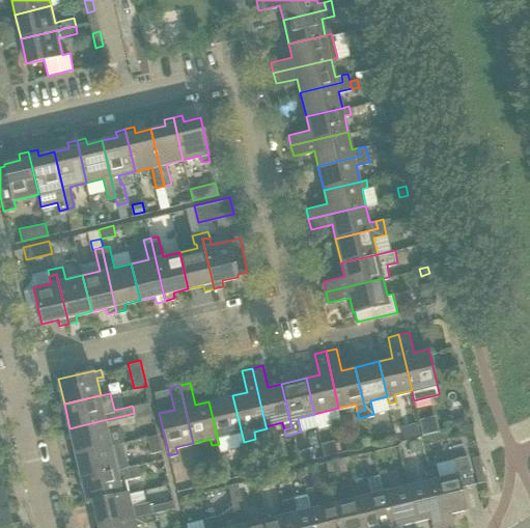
[(232,395),(208,401),(219,444),(212,445),(213,452),(245,445),(244,442),(232,395)]
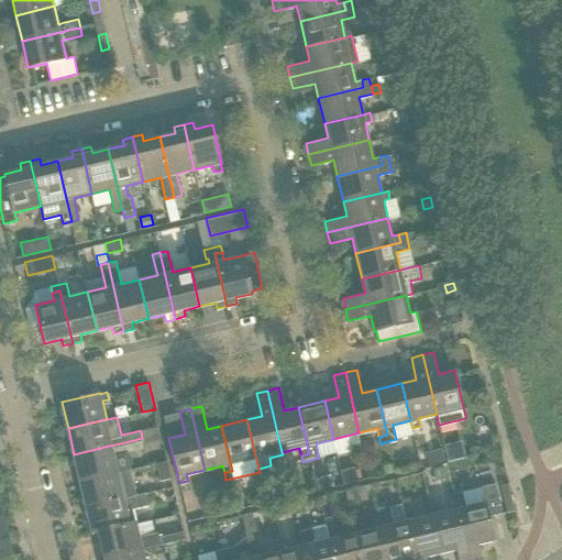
[(105,447),(74,454),(80,480),(105,474),(131,468),(127,450),(136,448),(144,447),(142,438),(134,440),(105,447)]
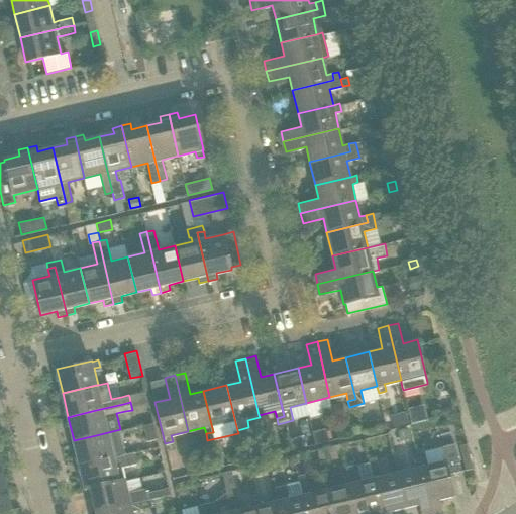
[(455,403),(441,407),(443,415),(457,412),(455,403)]
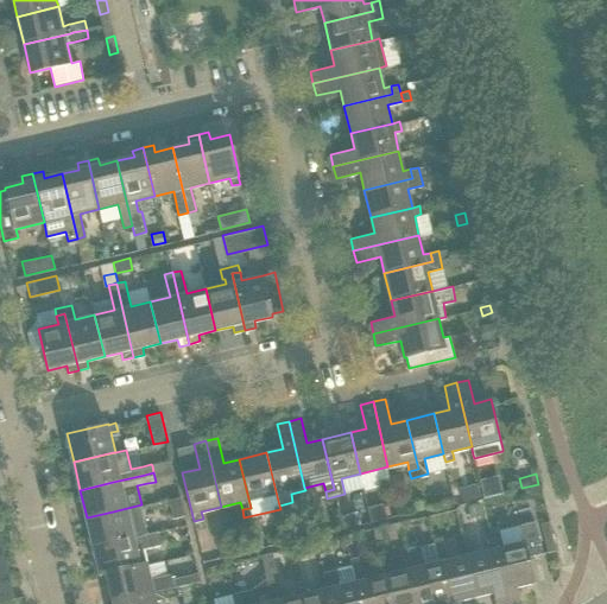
[(470,484),(460,487),(462,500),(472,497),(473,497),(480,495),(478,483),(470,484)]
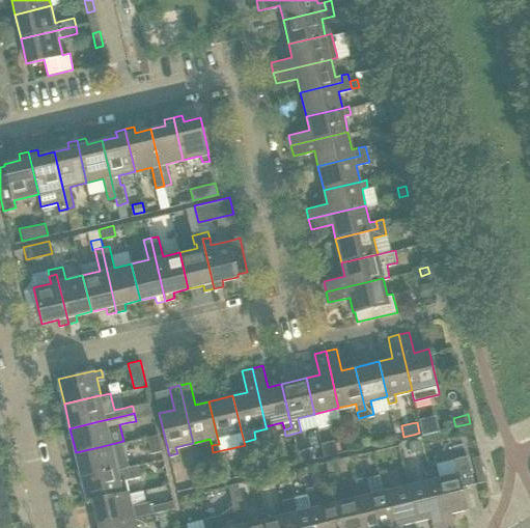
[(158,434),(148,437),(151,452),(162,450),(158,434)]
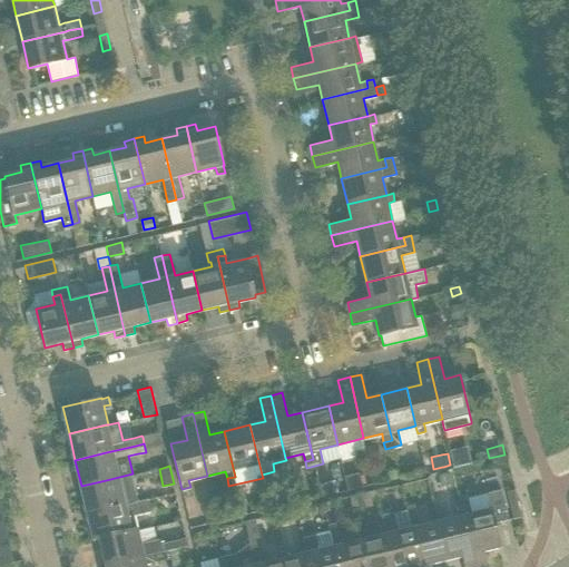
[(450,470),(439,472),(441,485),(453,482),(450,470)]
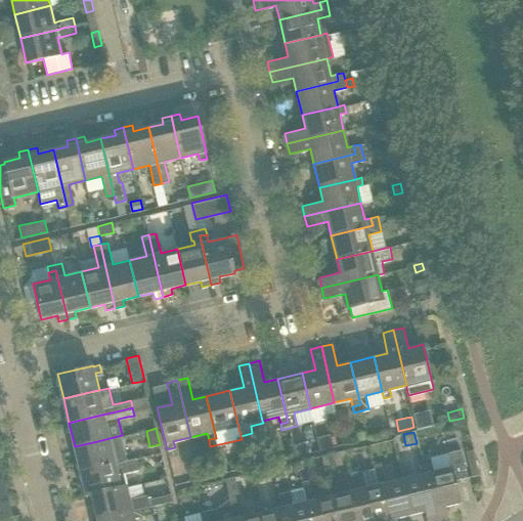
[(331,434),(316,437),(319,449),(333,446),(331,434)]
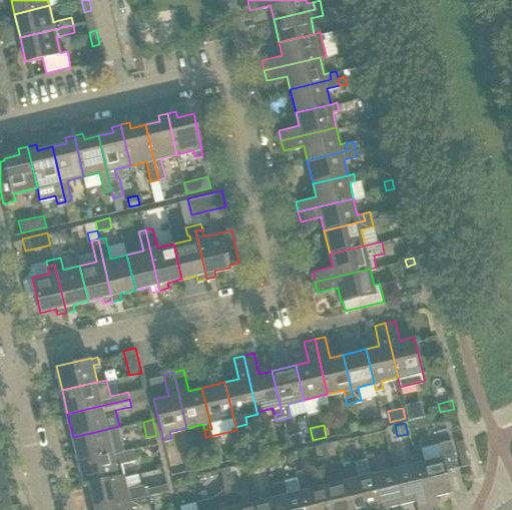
[(73,437),(78,461),(125,450),(119,426),(73,437)]
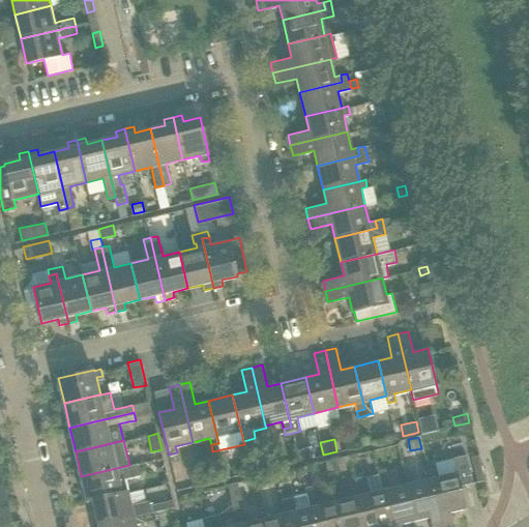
[(313,445),(297,449),(300,460),(315,457),(313,445)]
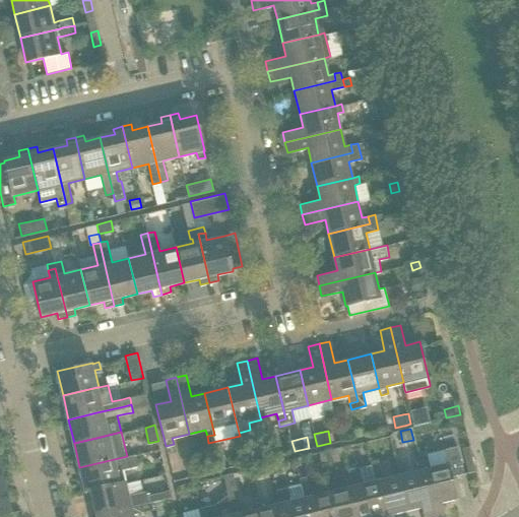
[(469,445),(463,447),(468,471),(475,469),(469,445)]
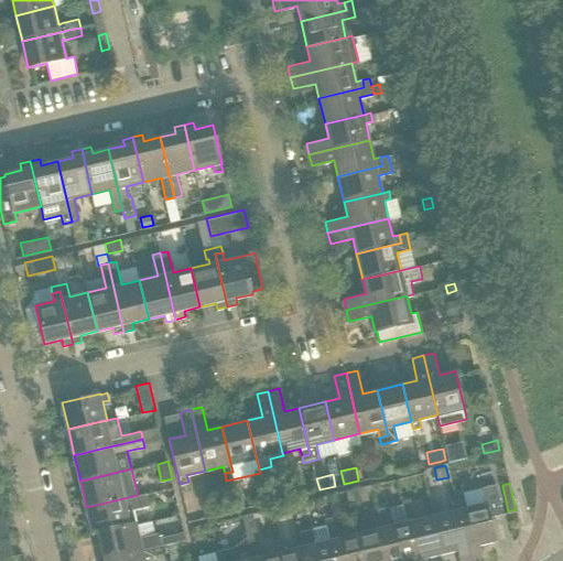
[(497,484),(483,487),(486,503),(489,516),(504,513),(497,484)]
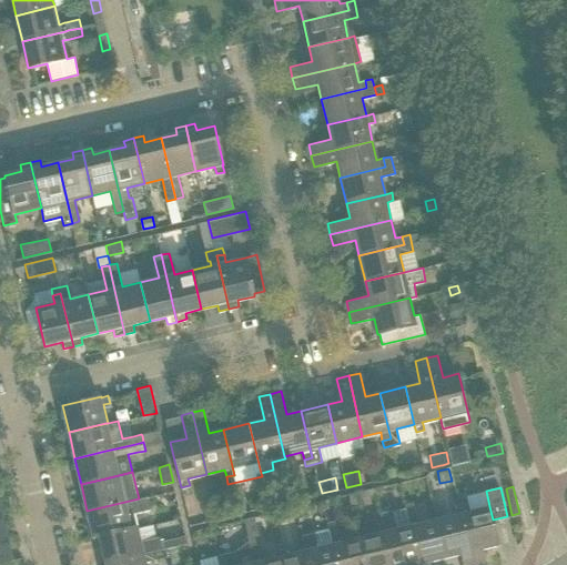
[(467,495),(458,496),(461,506),(474,564),(486,564),(483,548),(498,545),(493,520),(489,506),(471,510),(469,505),(469,504),(467,495)]
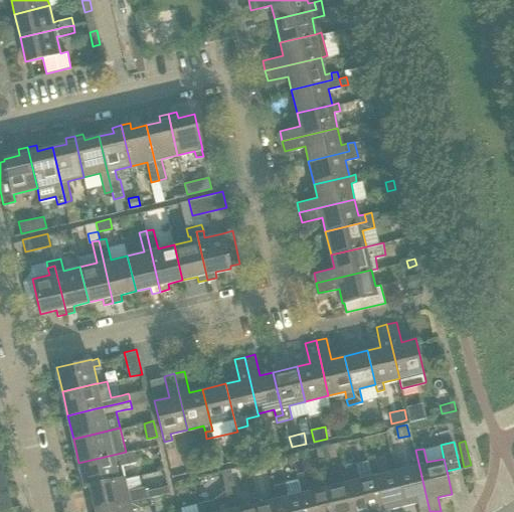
[(96,459),(79,463),(84,486),(90,485),(125,477),(122,464),(137,461),(134,450),(126,452),(96,459)]
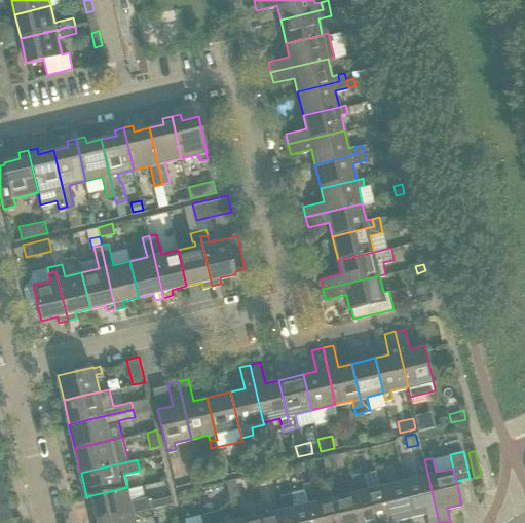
[(383,464),(376,465),(380,485),(388,522),(413,516),(405,480),(387,484),(383,464)]
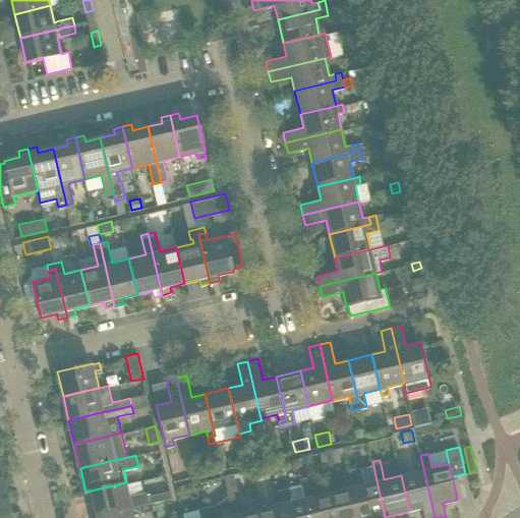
[(417,471),(401,475),(409,511),(422,508),(424,517),(435,517),(422,464),(415,465),(417,471)]
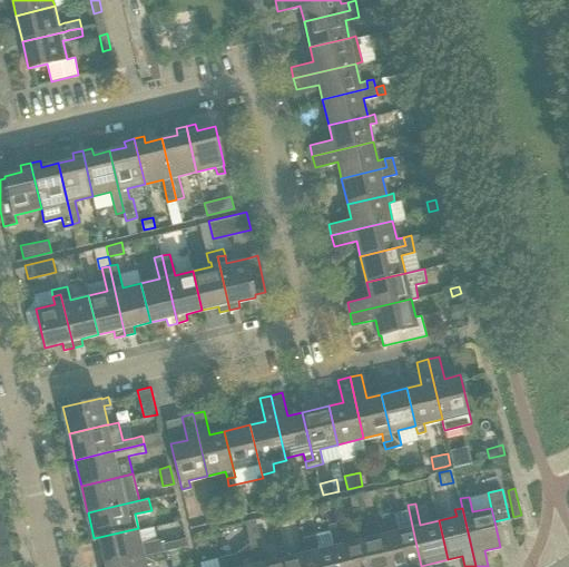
[(394,511),(382,515),(384,525),(394,566),(415,566),(421,566),(412,526),(399,529),(394,511)]
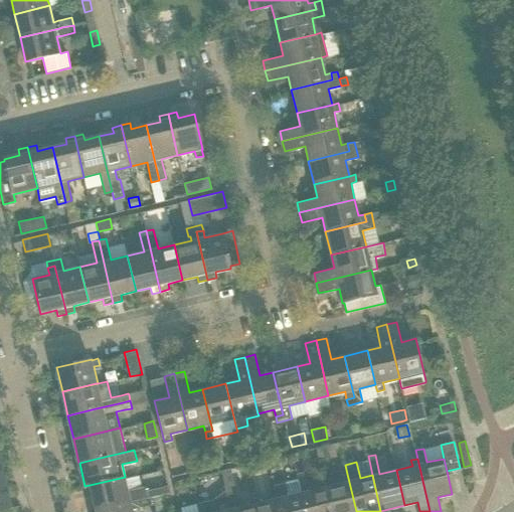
[(298,478),(302,492),(306,511),(331,511),(325,487),(309,490),(304,471),(297,473),(298,478)]
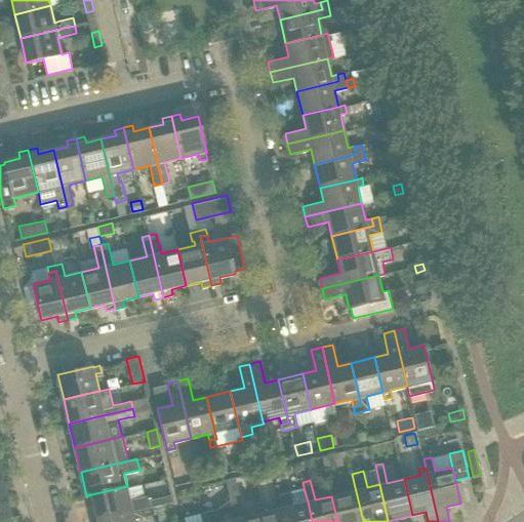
[(363,521),(354,483),(330,488),(330,490),(331,496),(337,521),(363,521)]
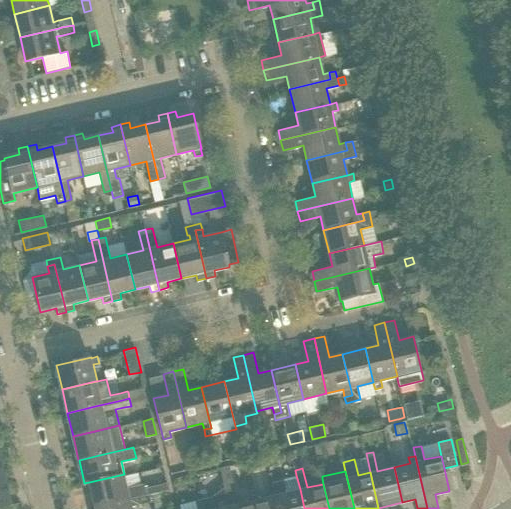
[(231,472),(222,474),(225,486),(229,506),(230,508),(254,508),(253,500),(238,504),(231,472)]
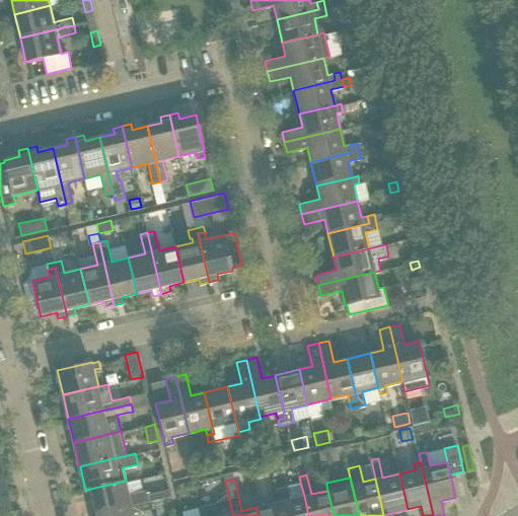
[(129,494),(126,481),(90,489),(96,513),(151,500),(150,493),(149,490),(129,494)]
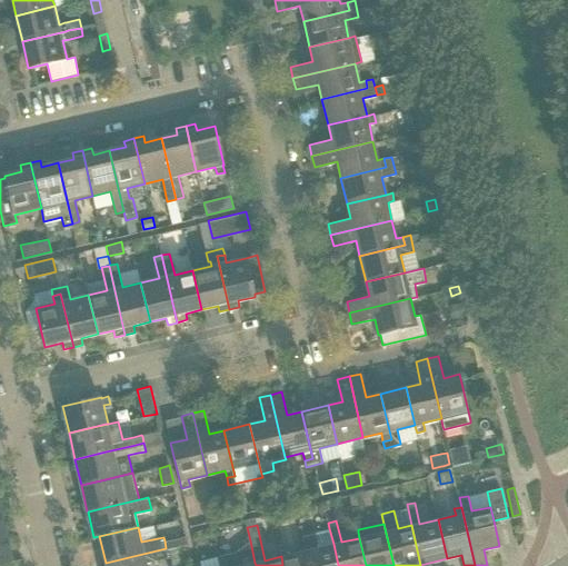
[(330,529),(304,535),(306,544),(307,550),(310,565),(338,565),(334,544),(330,529)]
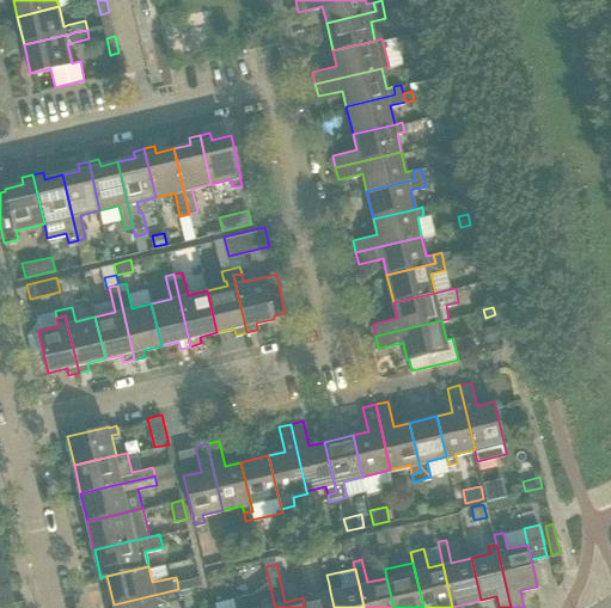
[(8,573),(0,575),(0,589),(11,587),(8,573)]
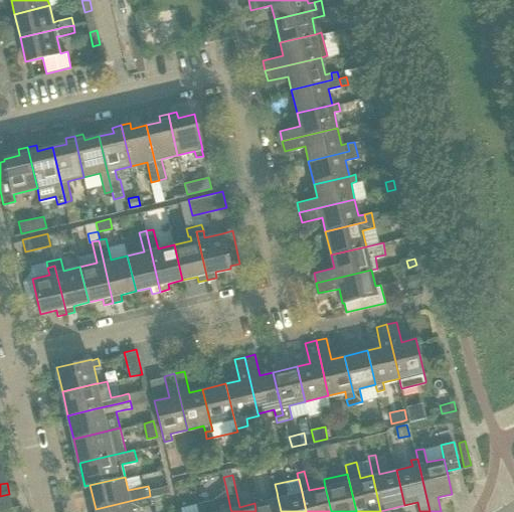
[(158,487),(149,489),(150,496),(159,494),(158,487)]
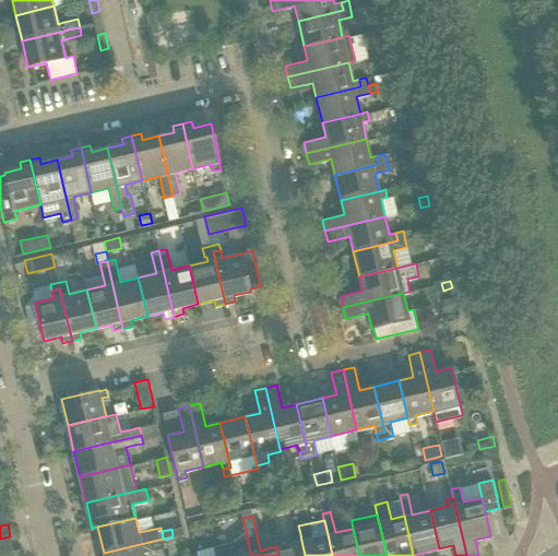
[(232,542),(222,544),(224,552),(224,555),(251,555),(250,553),(246,531),(232,542)]
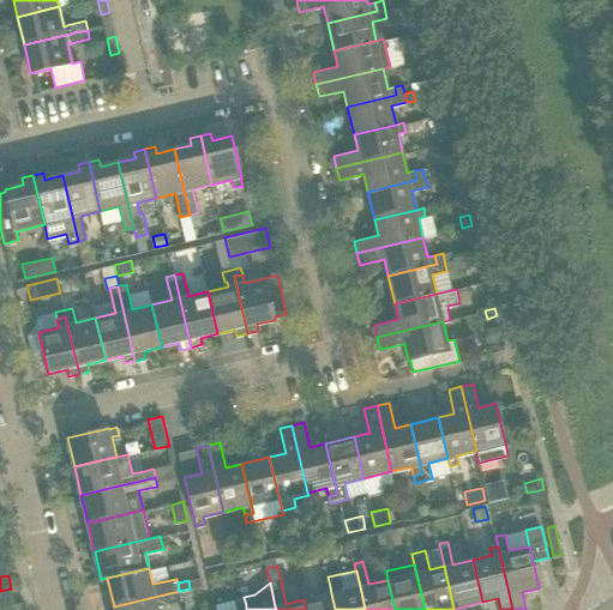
[(11,589),(0,591),(0,607),(13,603),(14,603),(11,589)]
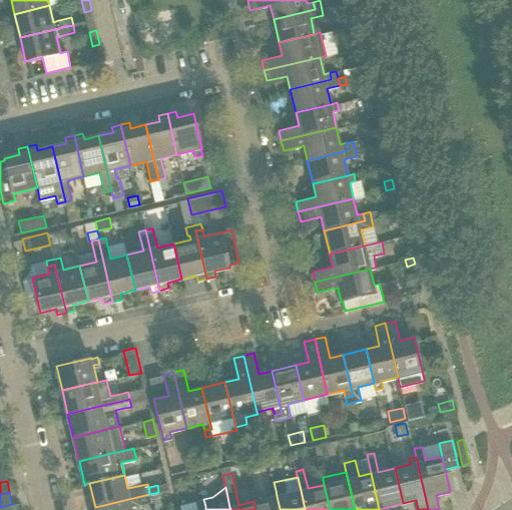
[(95,507),(95,509),(132,509),(131,506),(151,501),(149,494),(95,507)]
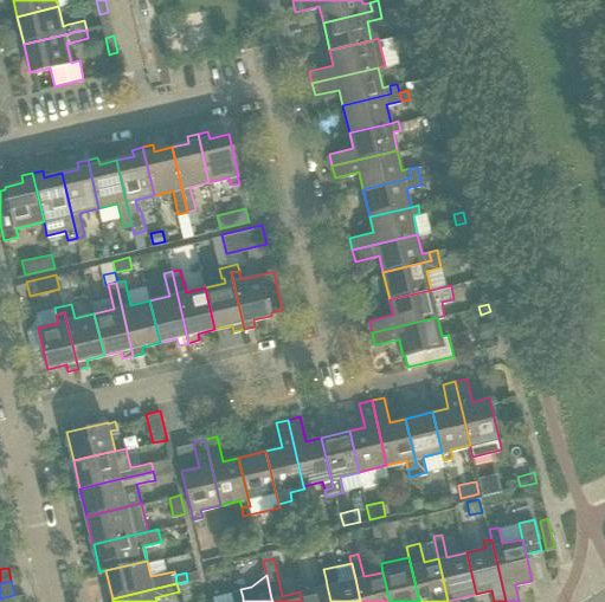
[(330,601),(327,586),(300,591),(301,601),(330,601)]
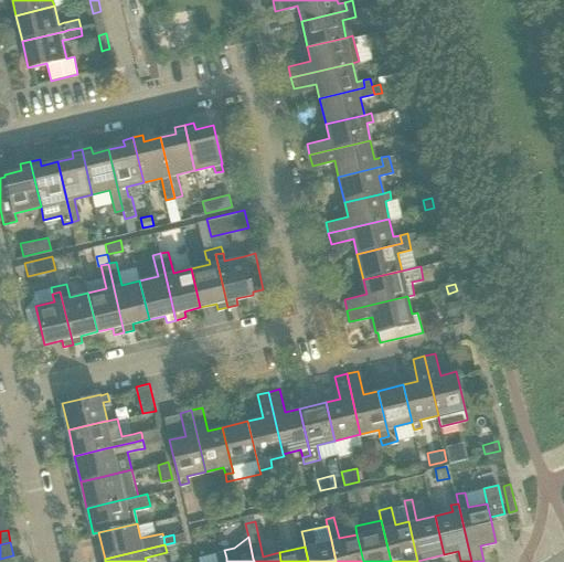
[(217,561),(226,561),(226,558),(224,550),(216,552),(217,560),(217,561)]
